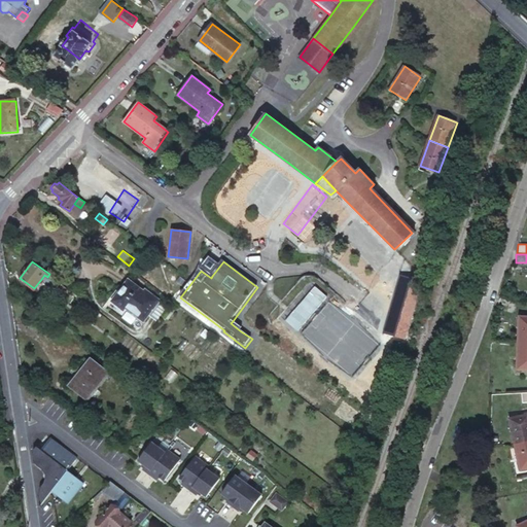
[(51,276),(49,274),(47,277),(44,275),(42,278),(50,284),(55,278),(51,276)]
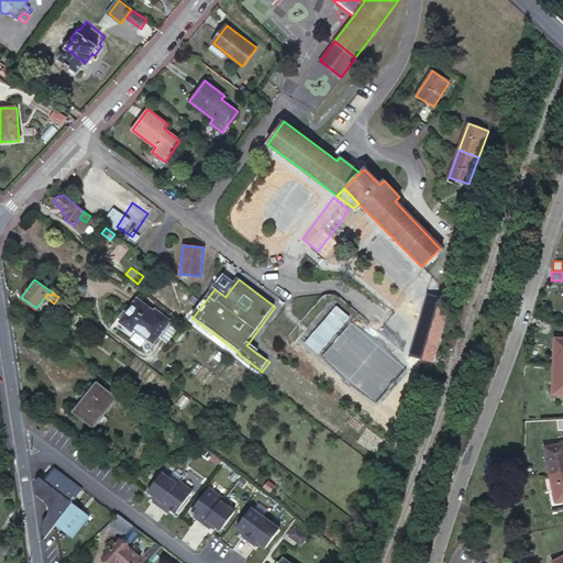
[(75,310),(58,297),(54,304),(53,304),(57,307),(56,308),(68,318),(75,310)]
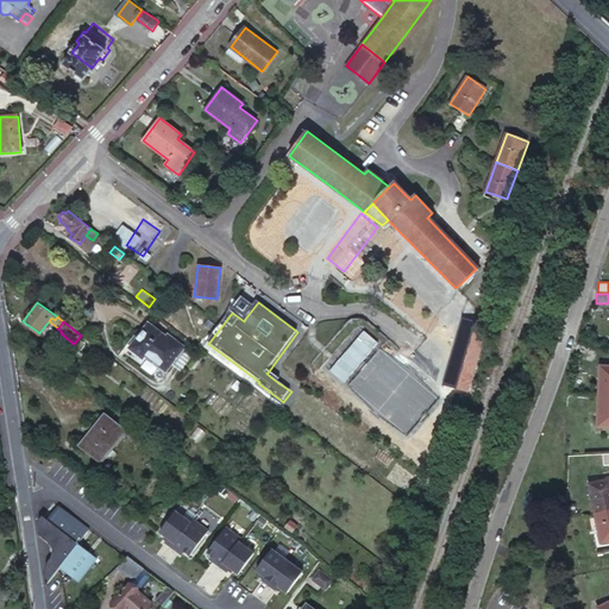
[(135,338),(127,347),(142,357),(143,355),(164,371),(183,345),(173,337),(170,339),(146,321),(135,338)]
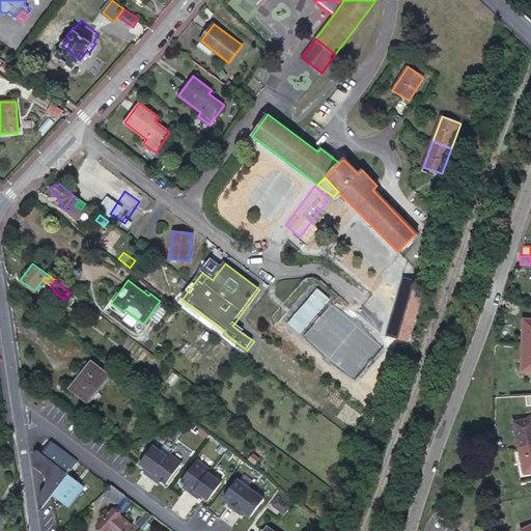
[(77,297),(71,292),(64,300),(77,308),(82,301),(77,297)]
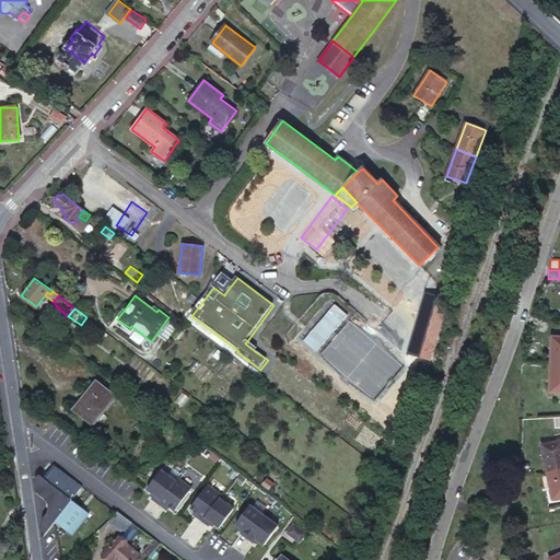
[(56,325),(51,330),(54,331),(61,338),(66,333),(56,325)]
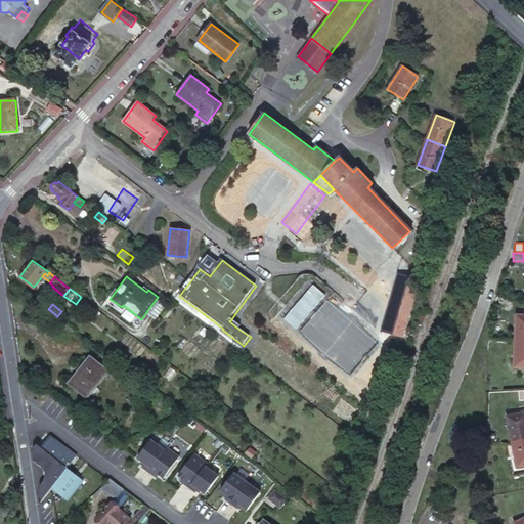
[(515,336),(514,340),(518,340),(523,340),(523,314),(516,314),(515,330),(515,336)]
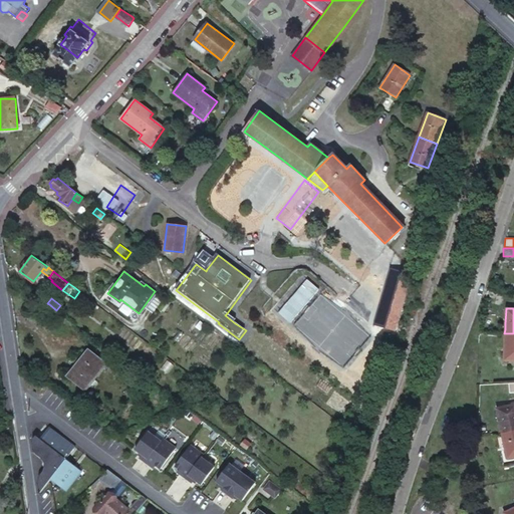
[(199,319),(194,325),(199,329),(204,323),(199,319)]
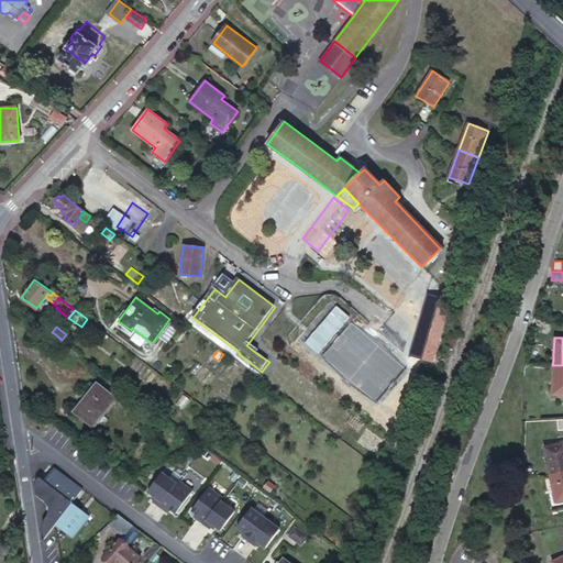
[(552,365),(550,393),(562,394),(562,365),(556,365),(552,365)]
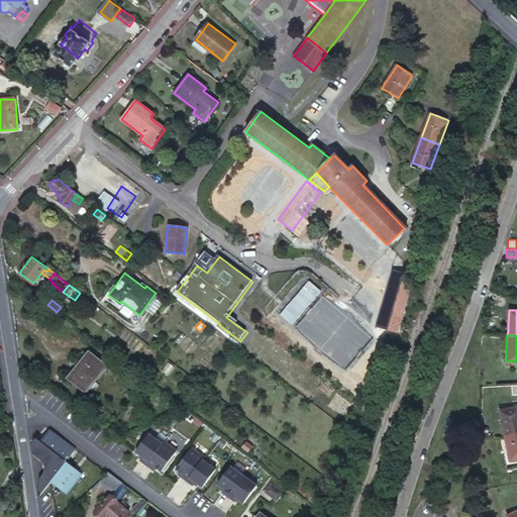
[(88,352),(68,379),(84,392),(88,387),(92,389),(95,384),(92,381),(104,366),(88,352)]
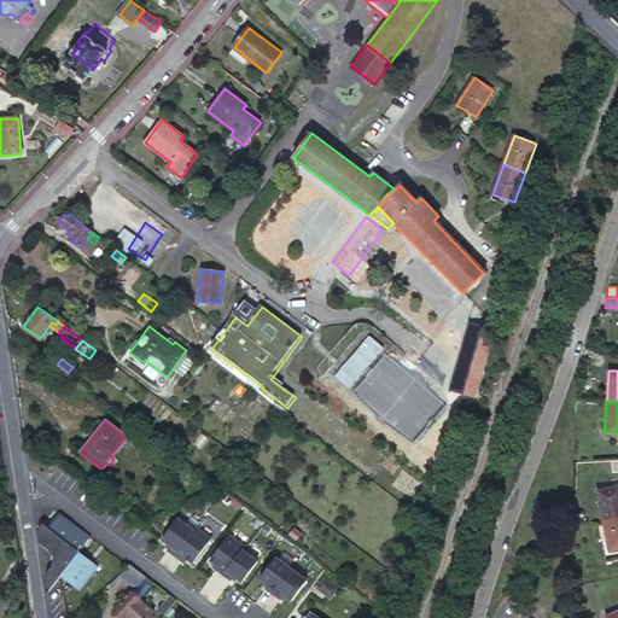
[(162,444),(157,441),(152,447),(161,453),(164,447),(162,444)]
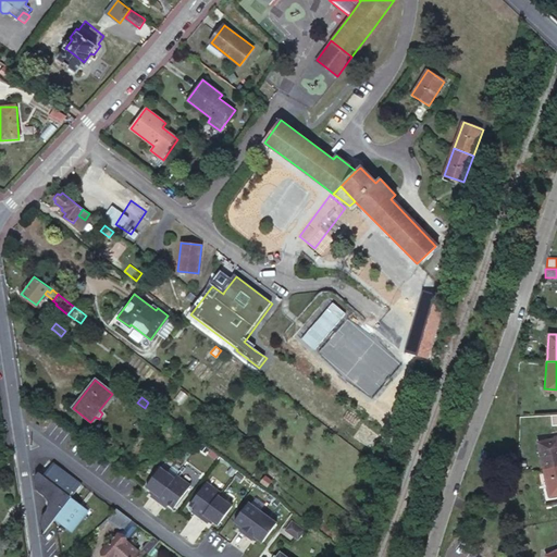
[(40,412),(34,408),(28,416),(34,420),(40,412)]
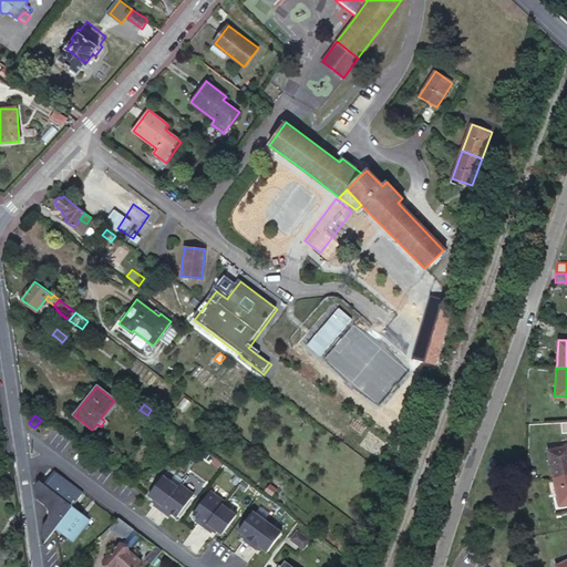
[(566,444),(547,450),(553,476),(562,475),(566,473),(566,444)]
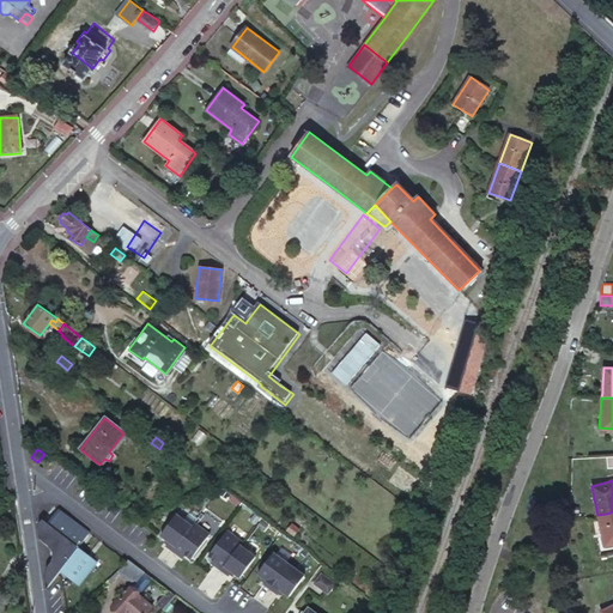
[(44,577),(46,587),(48,587),(49,586),(56,577),(60,572),(73,557),(80,548),(91,534),(58,509),(47,522),(41,519),(36,523),(37,530),(38,538),(41,538),(43,540),(44,541),(48,545),(49,547),(52,552),(53,553),(53,557),(53,562),(52,563),(50,565),(48,568),(47,571),(44,575),(44,577)]
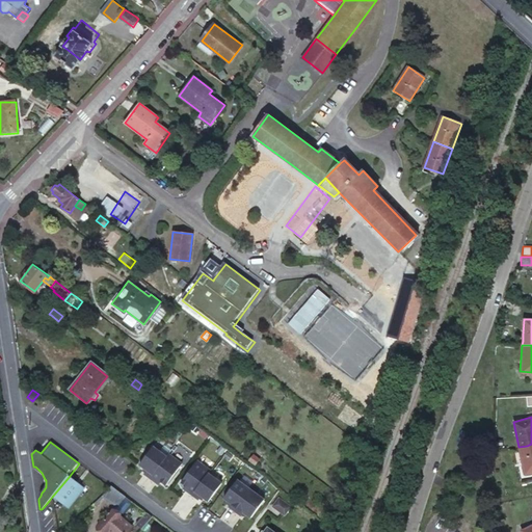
[(519,447),(525,474),(531,472),(531,444),(527,446),(519,447)]
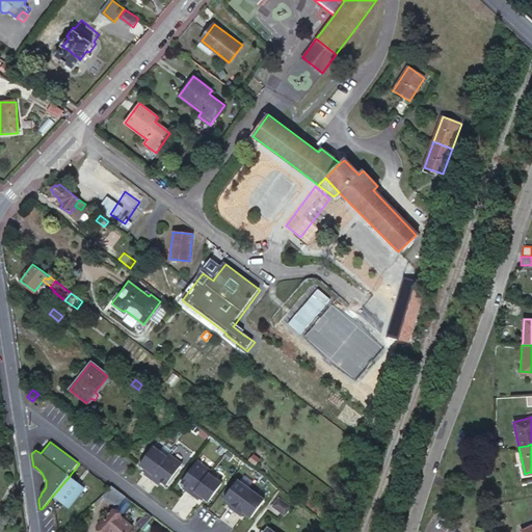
[(154,445),(140,463),(148,469),(145,472),(152,477),(167,455),(154,445)]
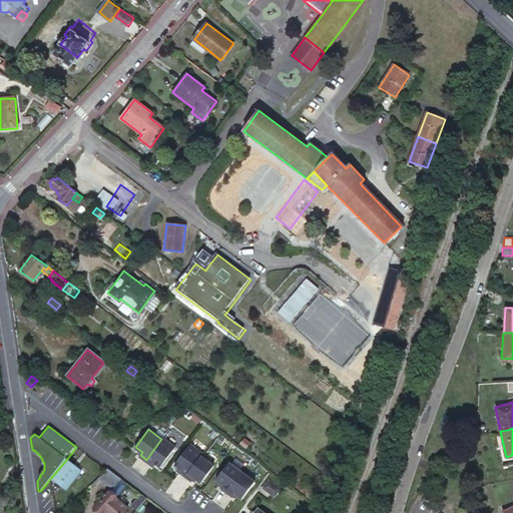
[(176,446),(163,436),(161,439),(146,460),(152,464),(154,462),(160,467),(176,446)]
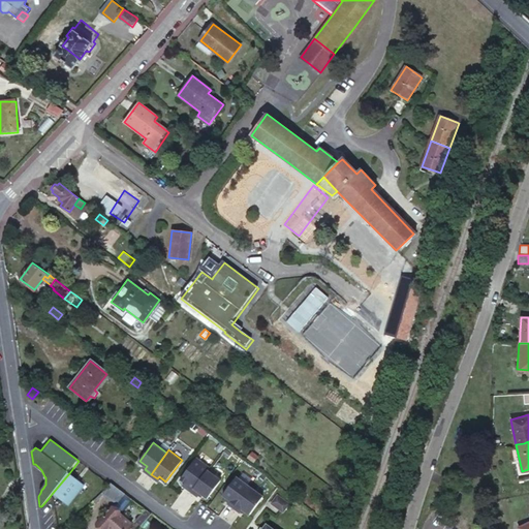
[(250,450),(246,456),(253,461),(256,456),(250,450)]
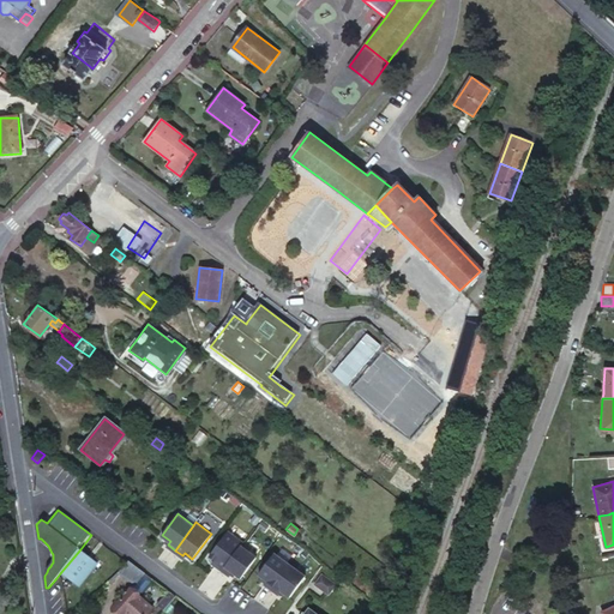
[(241,545),(244,541),(228,529),(210,555),(218,561),(216,564),(223,570),(241,545)]
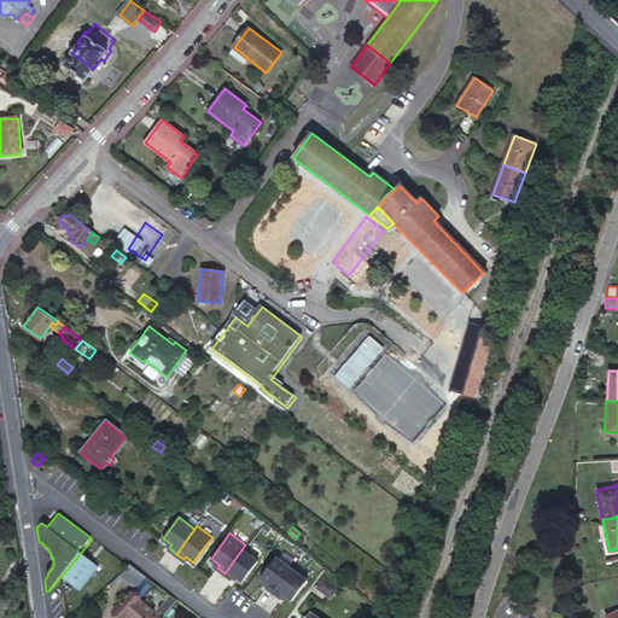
[(258,559),(243,548),(225,573),(232,578),(235,575),(243,581),(258,559)]
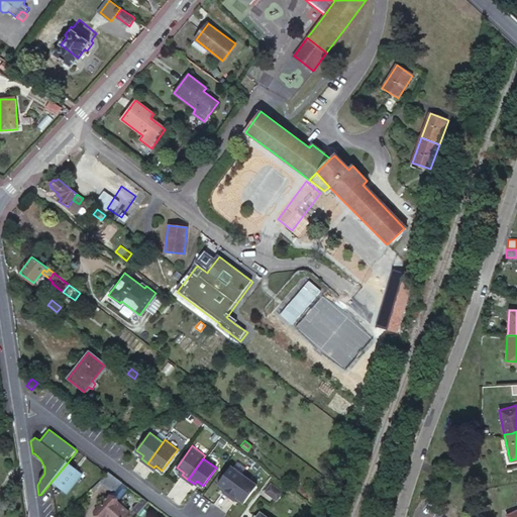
[(83,475),(68,462),(62,470),(50,483),(67,495),(83,475)]
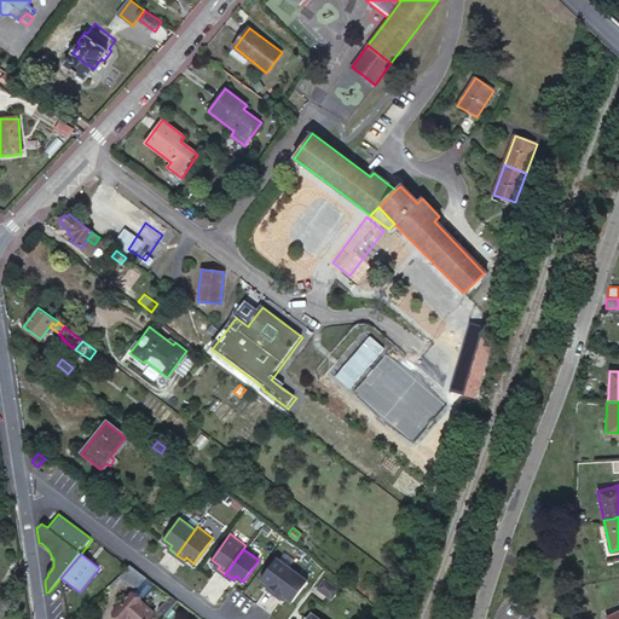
[(275,593),(293,567),(277,556),(261,578),(270,584),(267,588),(275,593)]
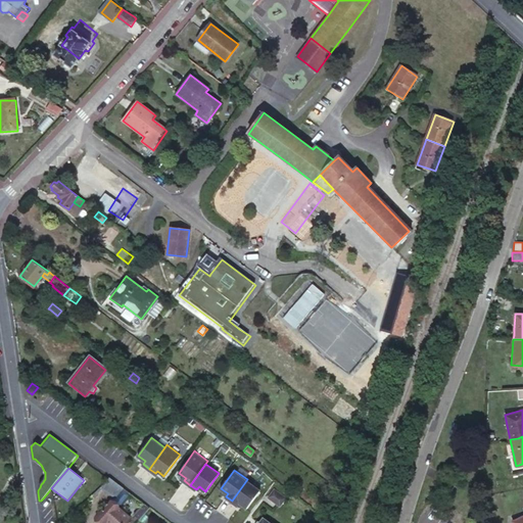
[(447,473),(442,483),(452,487),(456,478),(447,473)]
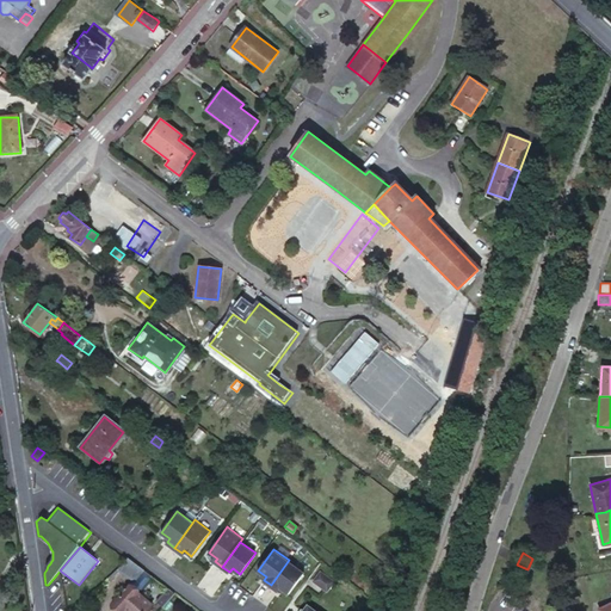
[(146,581),(152,575),(140,567),(129,559),(127,557),(124,561),(122,562),(119,565),(110,575),(106,578),(109,580),(117,572),(131,580),(128,585),(137,592),(141,587),(143,587),(147,584),(146,581)]
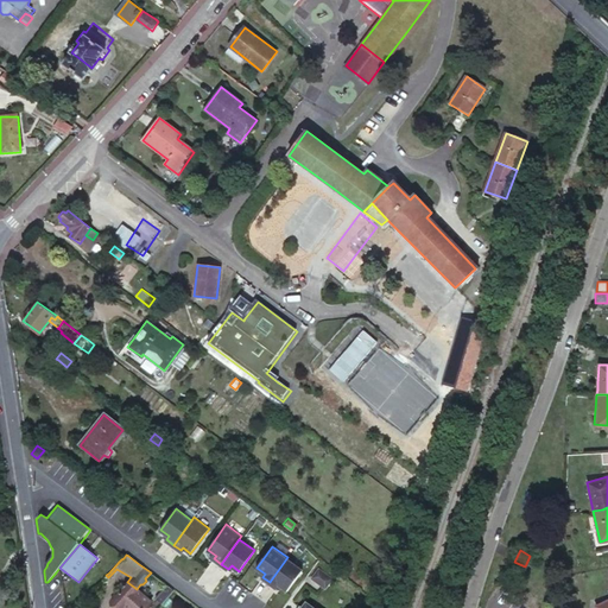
[(303,569),(287,557),(270,582),(277,588),(279,584),(287,590),(303,569)]
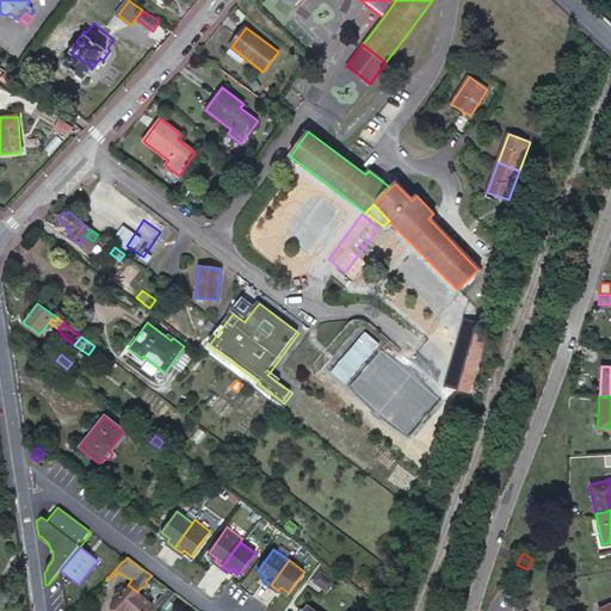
[(333,578),(320,568),(313,578),(326,587),(333,578)]
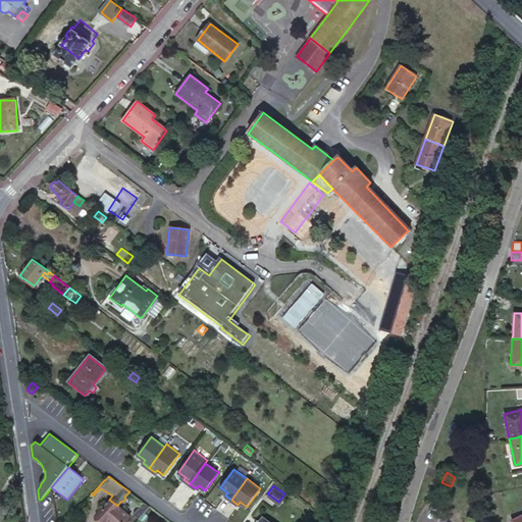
[(121,521),(127,516),(117,506),(109,500),(94,517),(99,521),(103,521),(104,521),(105,521),(121,521)]
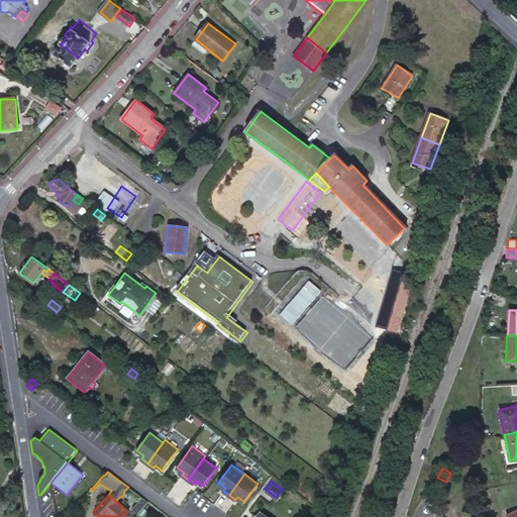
[(137,513),(147,501),(140,497),(130,508),(137,513)]
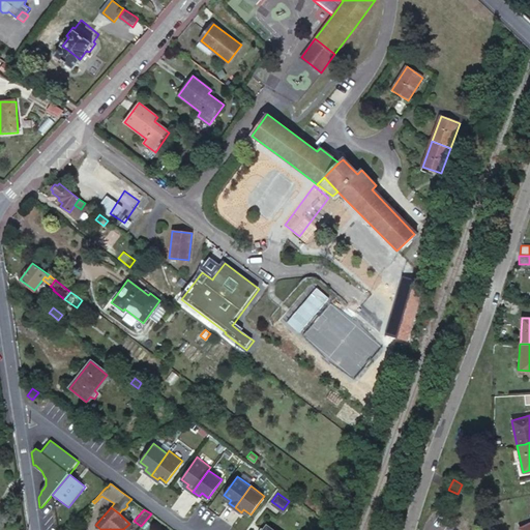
[(529,529),(529,521),(519,527),(520,529),(529,529)]
